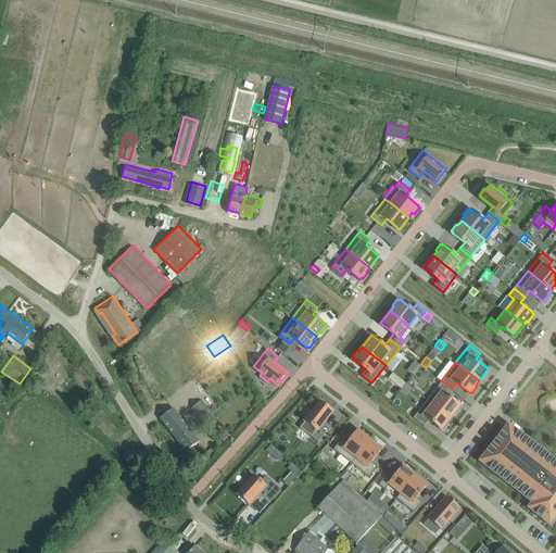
[(401,387),(406,381),(400,376),(395,382),(401,387)]
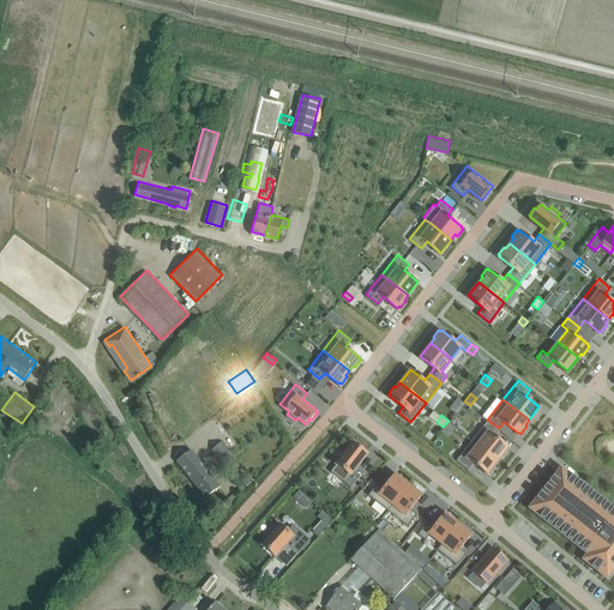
[(494,435),(499,428),(487,420),(471,439),(498,459),(501,454),(503,457),(510,448),(507,447),(509,446),(494,435)]
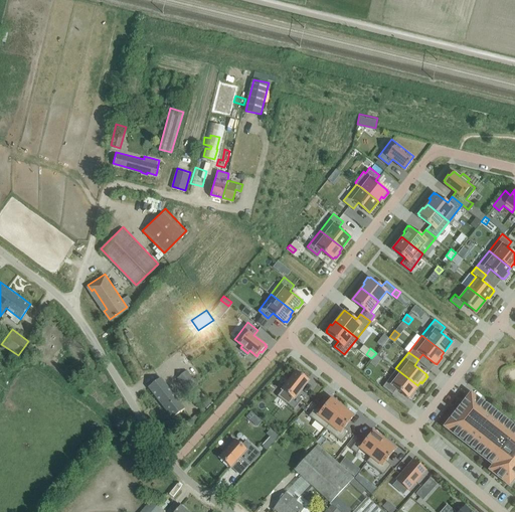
[(197,381),(195,378),(186,368),(176,376),(185,387),(188,390),(197,381)]
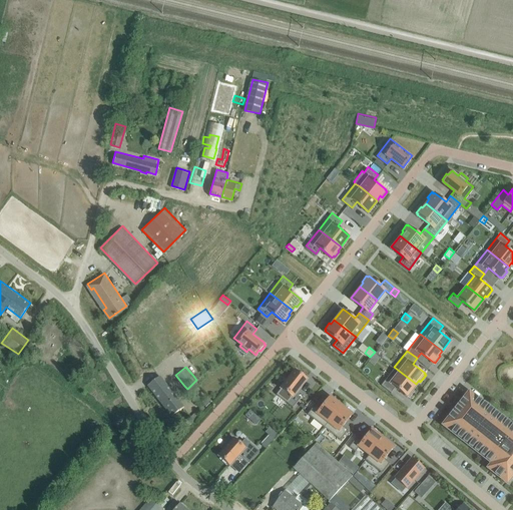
[(416,384),(394,367),(381,383),(391,391),(395,386),(407,395),(408,394),(409,395),(415,389),(413,388),(416,384)]
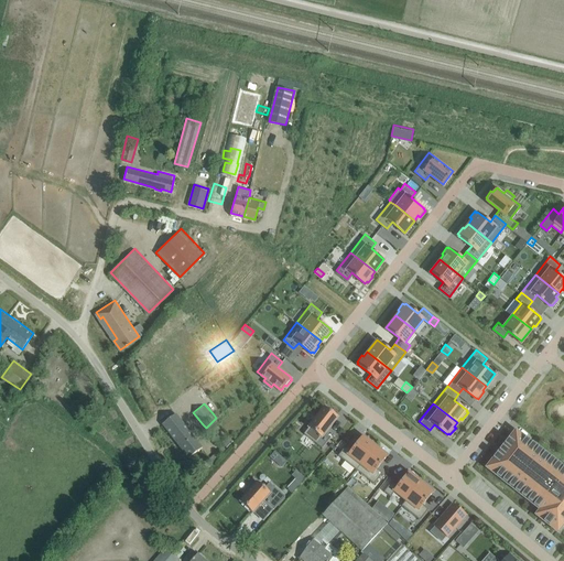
[(324,406),(304,431),(323,446),(331,435),(325,431),(337,416),(336,414),(337,413),(331,408),(329,410),(324,406)]
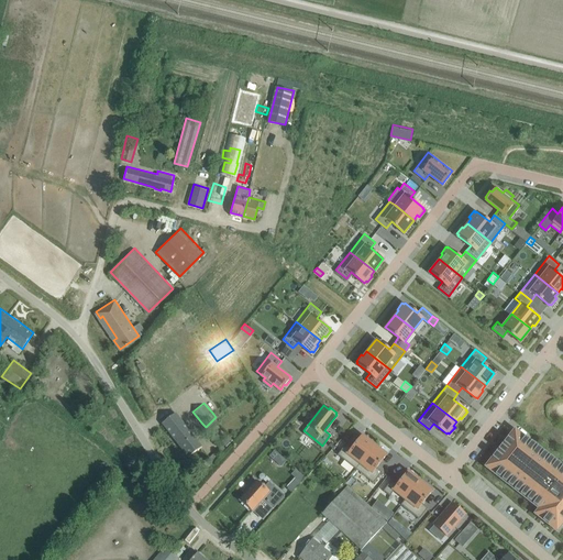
[(187,425),(176,410),(162,421),(188,456),(202,445),(187,425)]
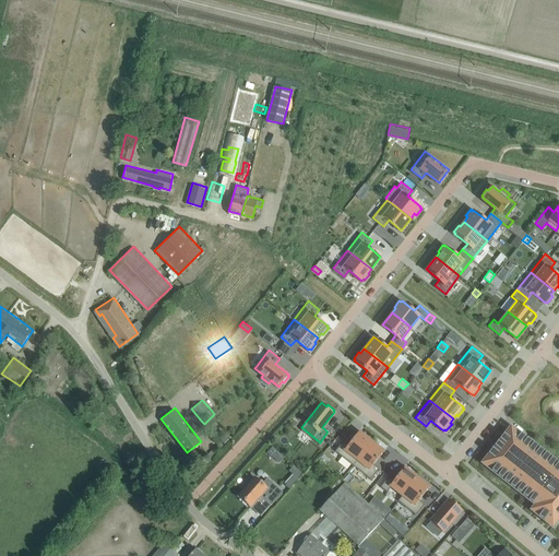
[(558,460),(511,423),(480,461),(533,504),(530,508),(532,510),(552,527),(558,518),(558,460)]
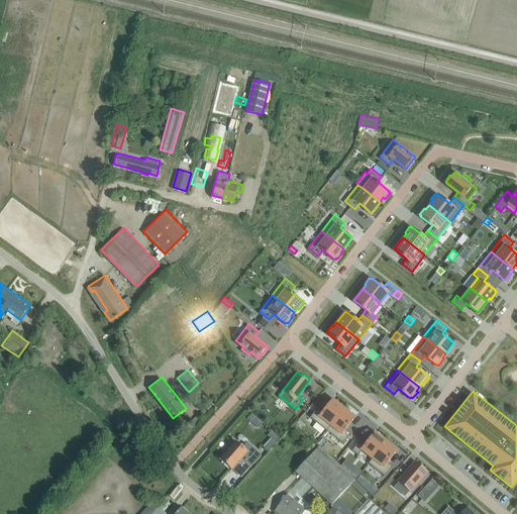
[(318,405),(310,415),(326,428),(343,407),(332,398),(323,410),(318,405)]
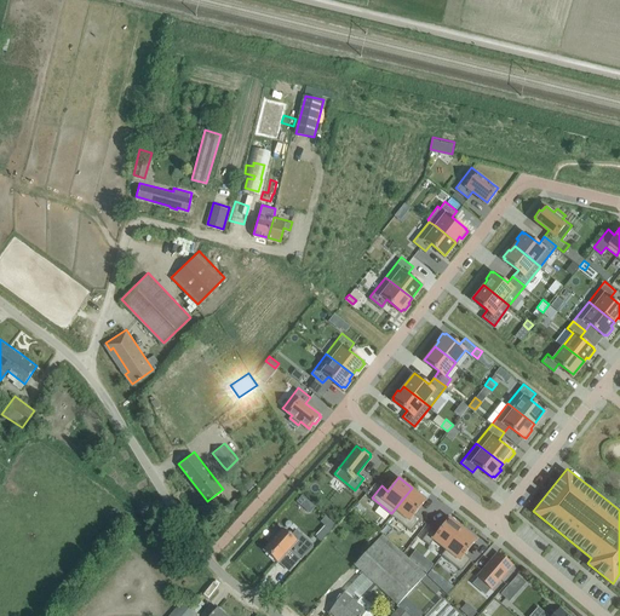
[(412,488),(391,513),(411,529),(420,517),(414,512),(425,498),(424,498),(426,495),(418,489),(417,491),(412,488)]
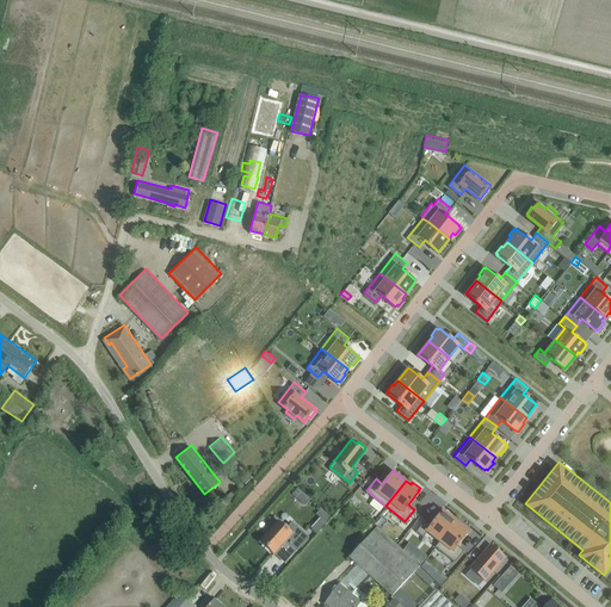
[(425,518),(415,530),(423,536),(427,530),(439,539),(456,519),(451,515),(452,514),(445,508),(444,509),(443,509),(432,522),(425,518)]
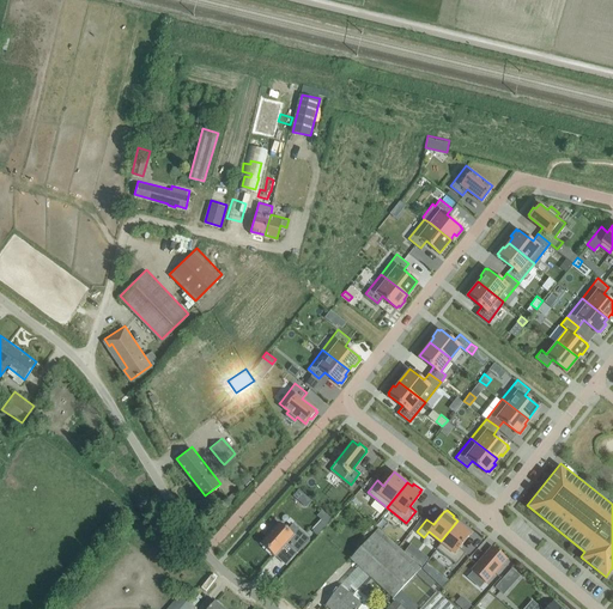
[(326,511),(311,527),(317,533),(332,517),(326,511)]
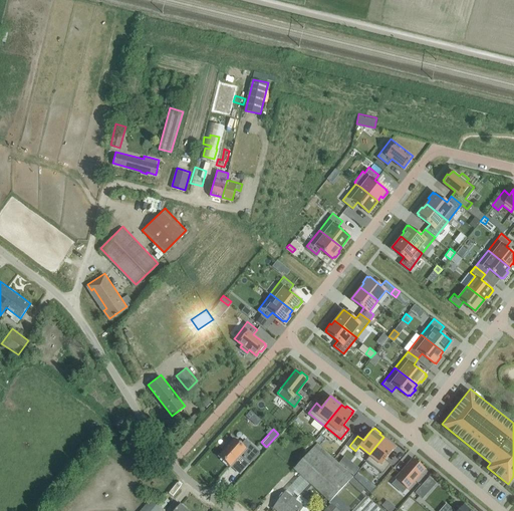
[(369,454),(365,458),(382,472),(391,462),(386,458),(395,446),(394,445),(395,444),(389,439),(387,440),(383,437),(369,454)]
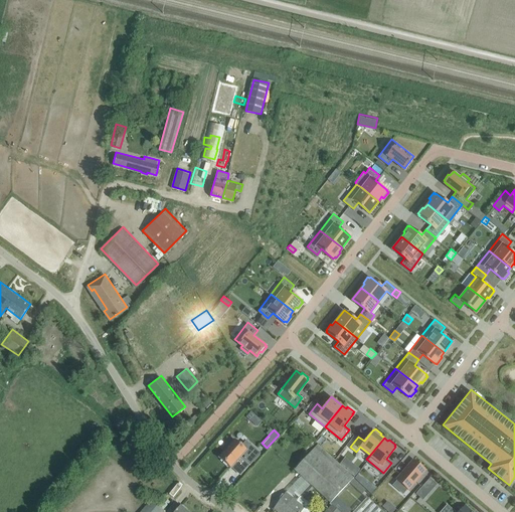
[(225,449),(219,456),(230,465),(239,455),(249,463),(261,451),(245,439),(240,444),(234,439),(231,442),(228,440),(222,447),(225,449)]
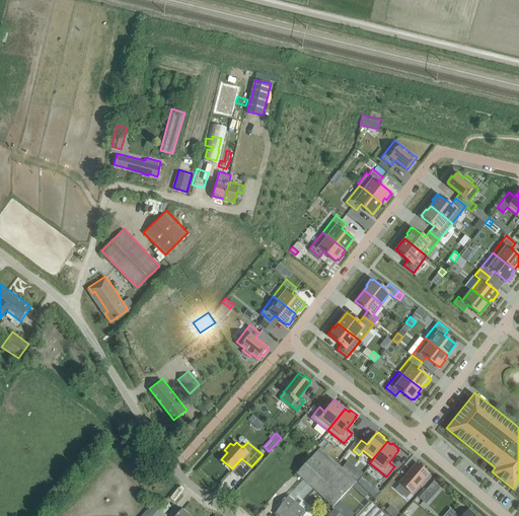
[(320,446),(296,471),(312,487),(316,490),(332,505),(355,482),(356,480),(320,446)]
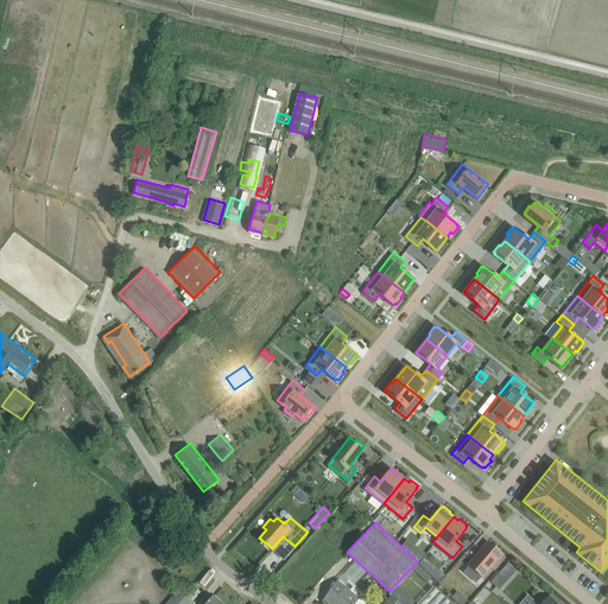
[(502,552),(488,540),(468,563),(482,576),(502,552)]
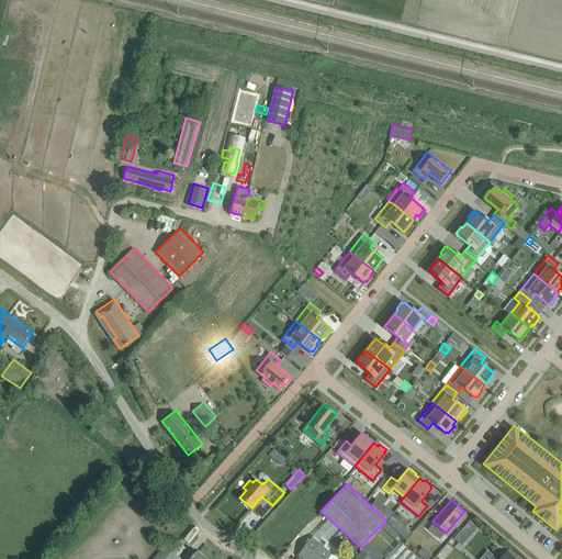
[(388,505),(381,513),(386,517),(393,510),(388,505)]
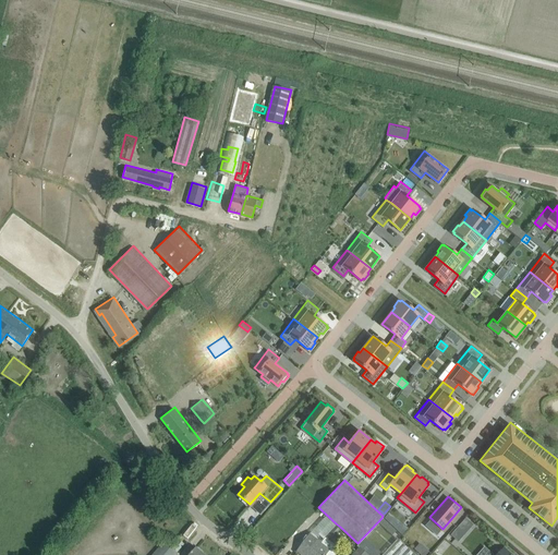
[(458,525),(451,532),(459,540),(465,531),(458,525)]
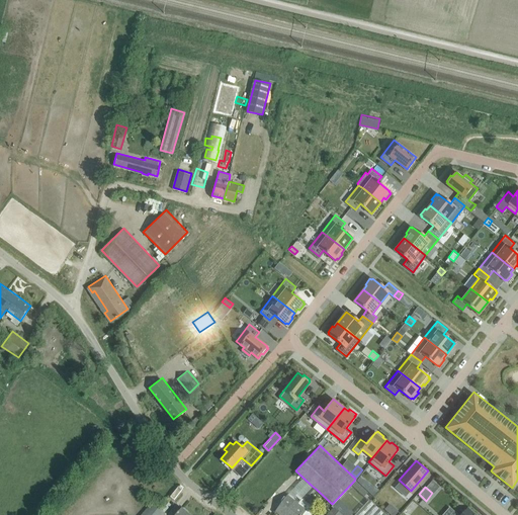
[(311,514),(316,508),(306,500),(301,497),(298,502),(287,494),(276,509),(283,514),(285,512),(288,514),(287,514),(300,514),(303,513),(305,514),(311,514)]
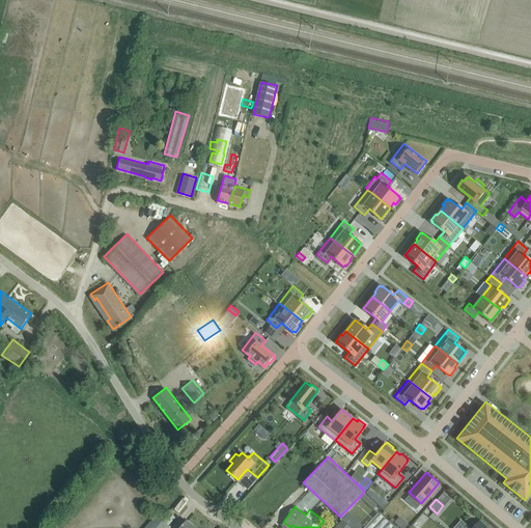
[(342,519),(333,527),(351,527),(352,527),(357,527),(360,526),(355,521),(356,521),(358,519),(348,510),(346,512),(341,518),(342,519)]
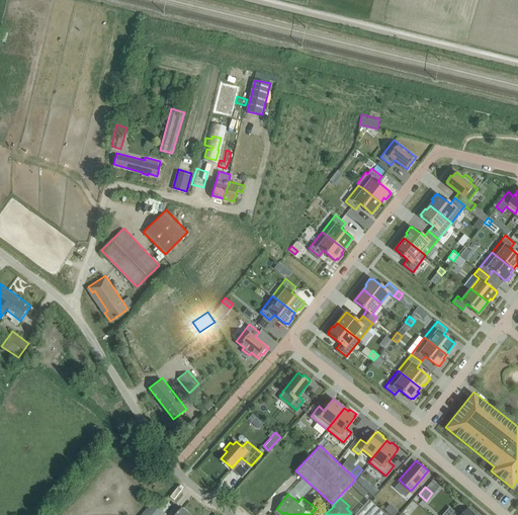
[(353,514),(386,514),(369,499),(353,514)]
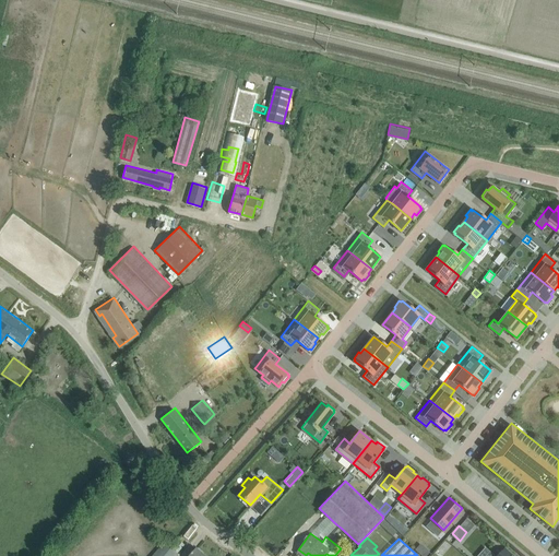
[(151,555),(174,555),(177,553),(164,541),(151,555)]
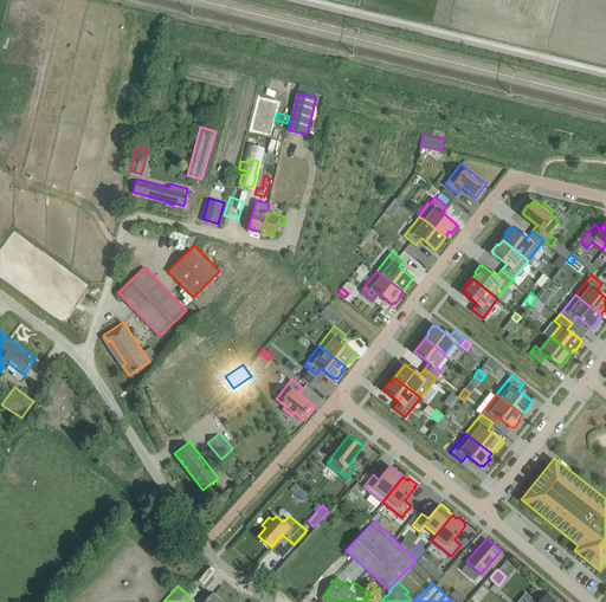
[(458,601),(464,595),(455,587),(450,593),(458,601)]
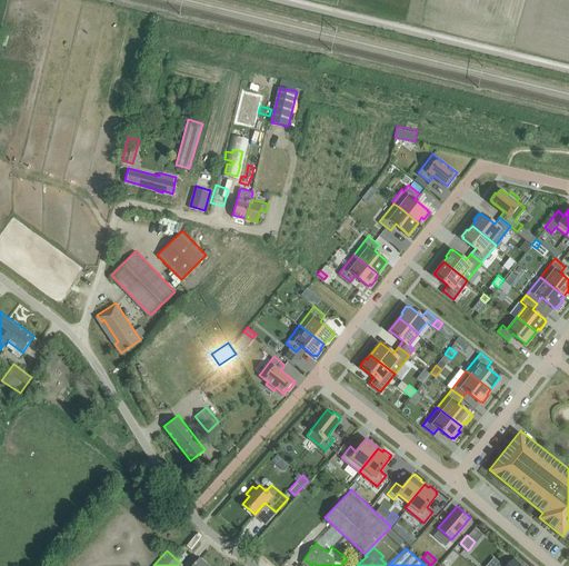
[(192,565),(191,565),(210,565),(206,562),(207,560),(201,556),(200,558),(199,557),(192,565)]
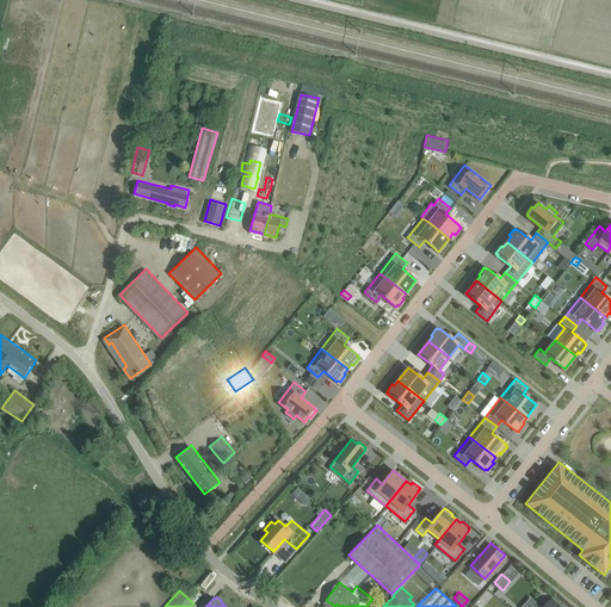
[(562,606),(551,598),(542,606),(541,606),(530,596),(520,606),(562,606)]
